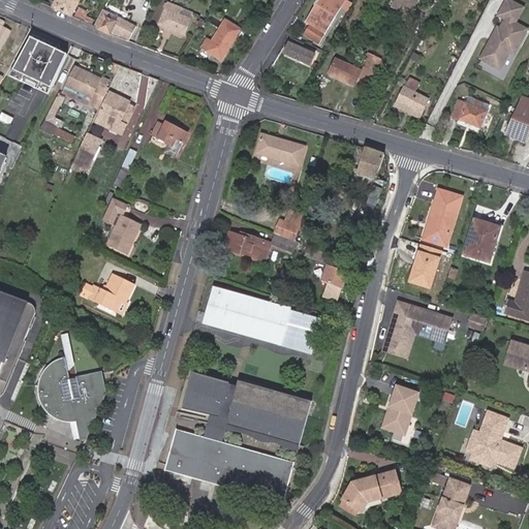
[(53,0),(50,9),(68,18),(76,0),(53,0)]
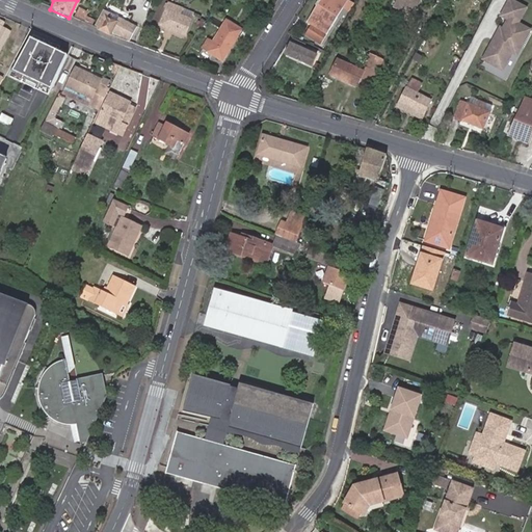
[(318,24),(328,29),(335,19),(331,17),(342,0),(319,0),(318,0),(316,0),(313,5),(315,6),(304,23),(315,29),(318,24)]
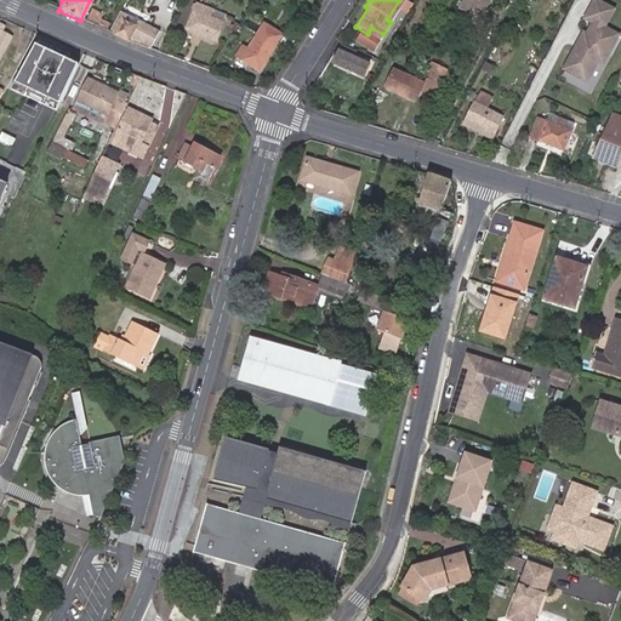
[(399,0),(387,20),(391,22),(404,1),(402,0),(399,0)]
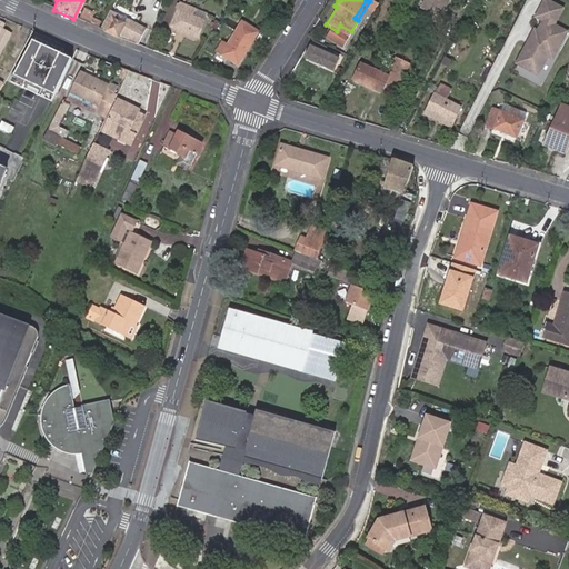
[(432,13),(436,16),(445,0),(419,0),(417,6),(420,7),(432,13)]
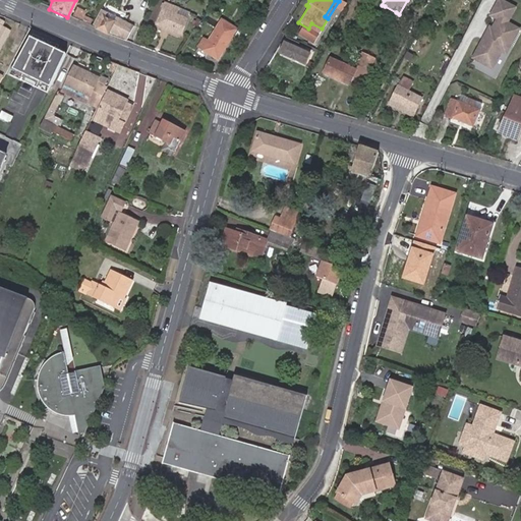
[(518,9),(501,0),(499,0),(489,18),(497,21),(493,27),(490,26),(473,60),(493,70),(502,54),(508,57),(520,32),(520,29),(510,23),(518,9)]
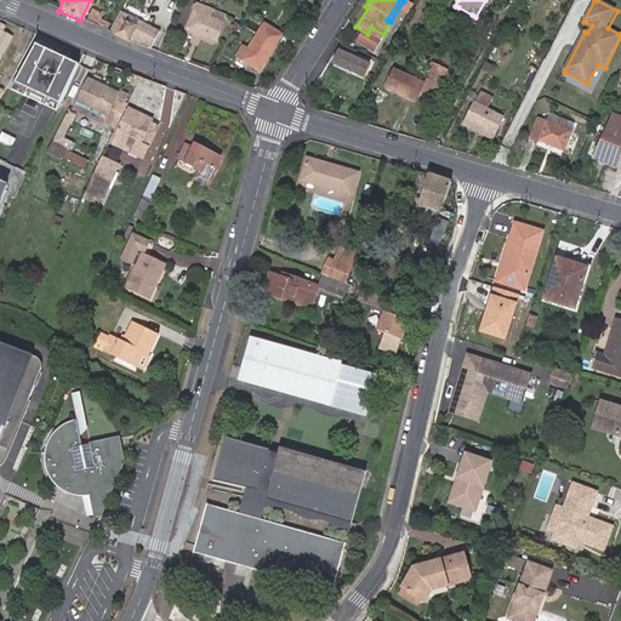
[(183,30),(214,43),(221,26),(209,20),(203,17),(205,9),(194,4),(183,30)]
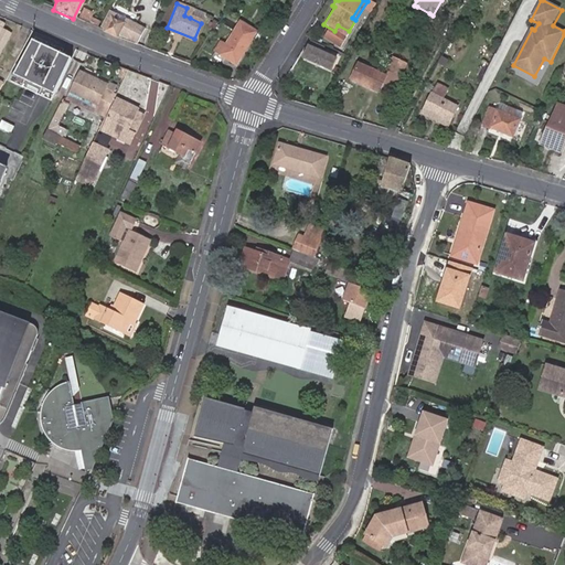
[(429,13),(417,7),(414,12),(426,19),(429,13)]
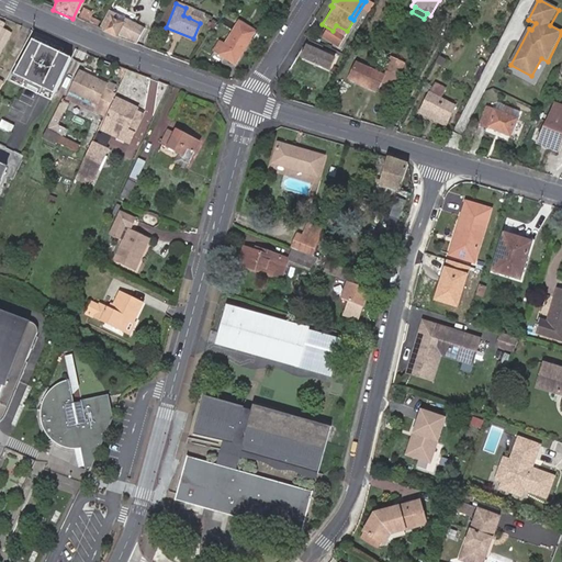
[(189,18),(200,23),(203,15),(191,11),(189,18)]
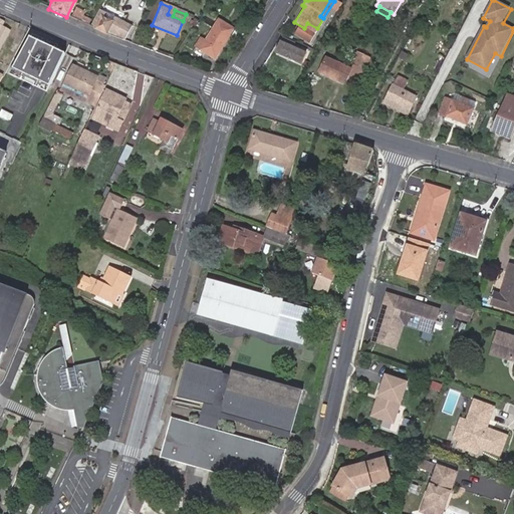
[(92,29),(104,34),(106,30),(115,35),(122,38),(129,26),(121,22),(122,21),(101,12),(92,29)]
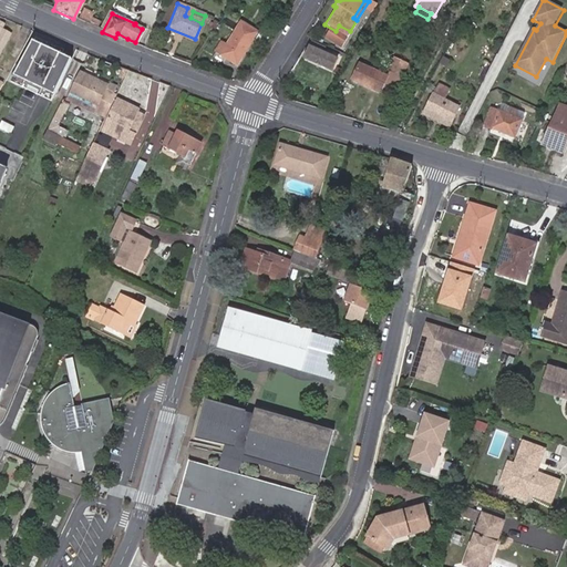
[(239,23),(225,45),(218,54),(235,64),(255,33),(239,23)]
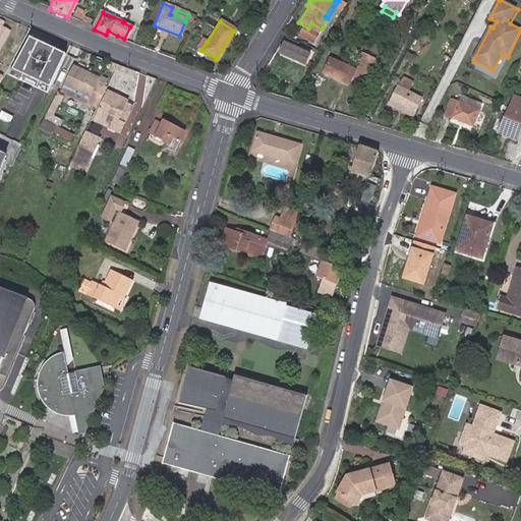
[(317,36),(322,29),(311,23),(308,29),(317,36)]
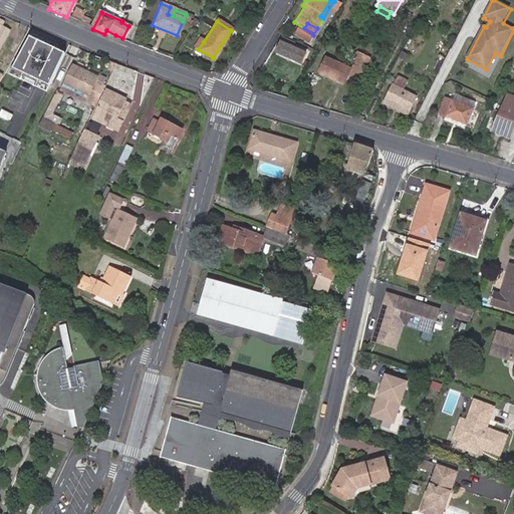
[(175,41),(177,35),(152,25),(150,31),(175,41)]
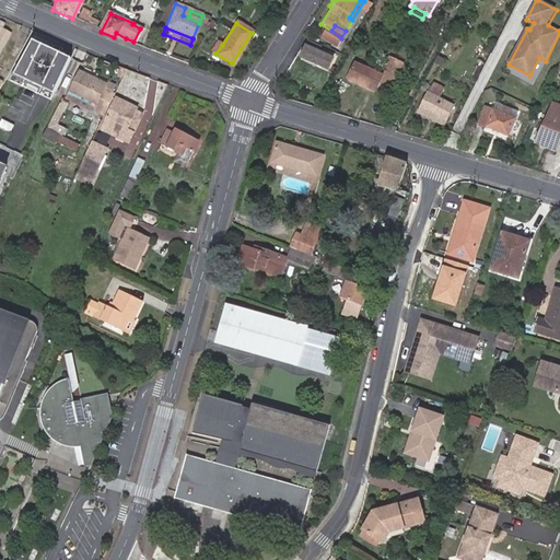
[(260,48),(266,39),(255,33),(249,42),(260,48)]
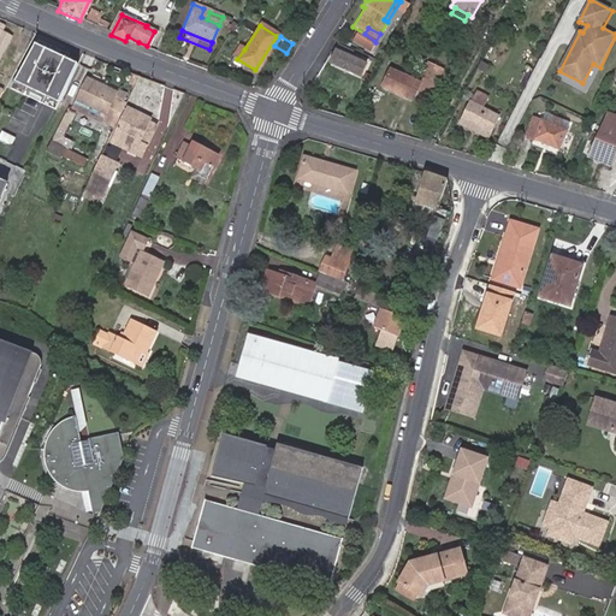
[(77,63),(34,43),(13,88),(57,107),(77,63)]
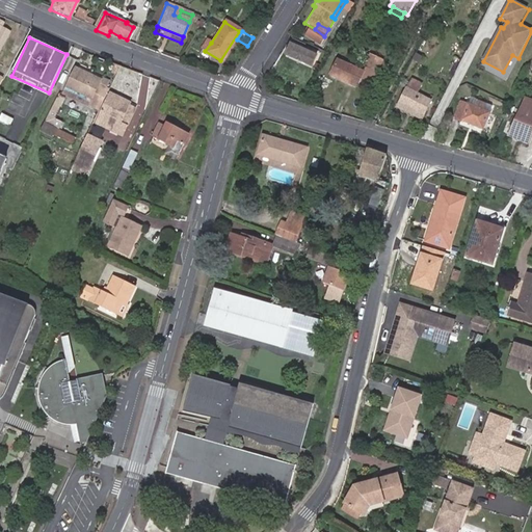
[(211,43),(206,38),(200,49),(205,51),(211,43)]
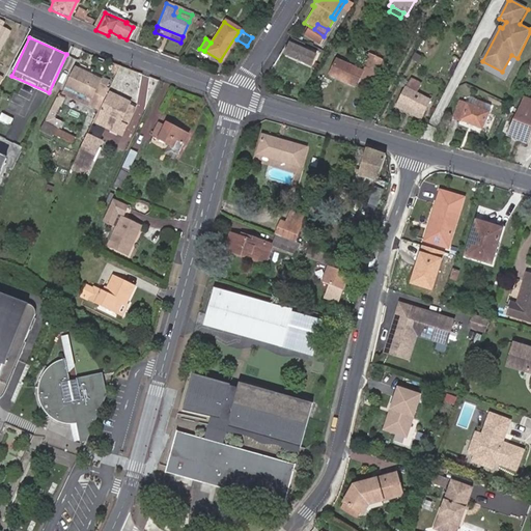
[(282,54),(307,66),(312,57),(288,45),(282,54)]
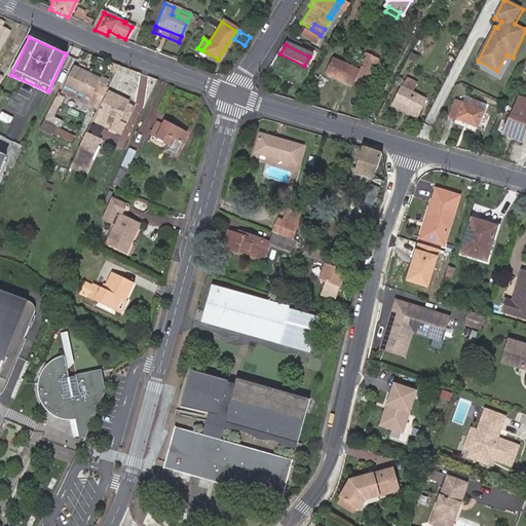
[(374,58),(365,52),(362,58),(372,64),(374,58)]
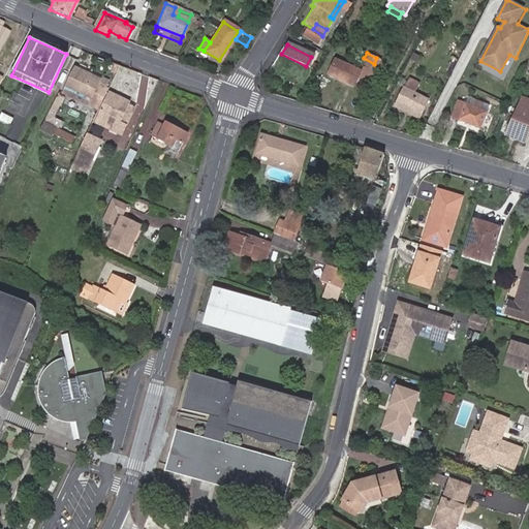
[(361,88),(374,64),(364,58),(356,71),(334,59),(328,70),(361,88)]
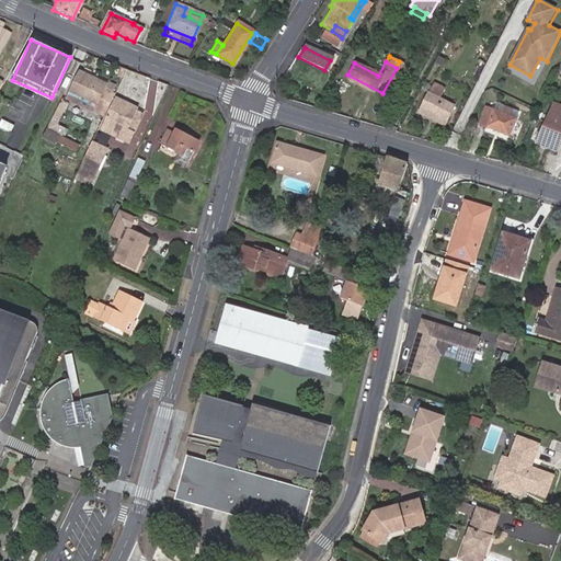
[(78,71),(68,92),(95,106),(93,110),(104,115),(114,95),(103,91),(106,86),(78,71)]
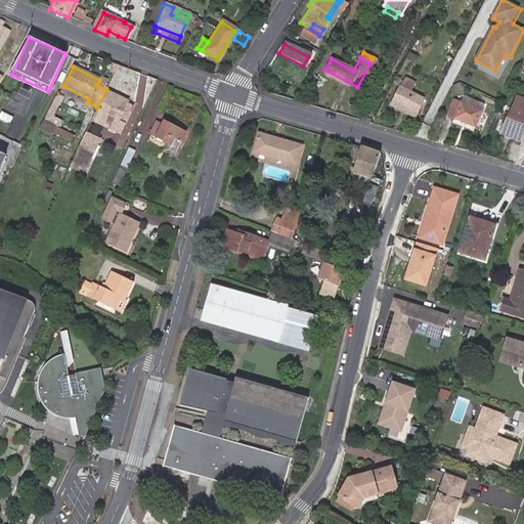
[(406,77),(401,86),(410,91),(416,82),(406,77)]
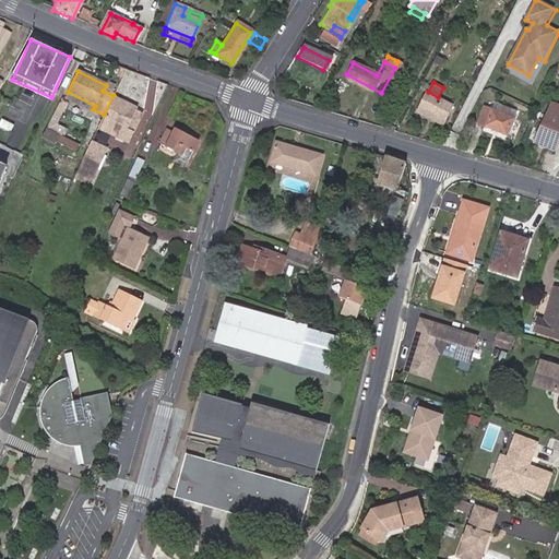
[(438,97),(428,92),(416,114),(441,127),(452,105),(438,97)]
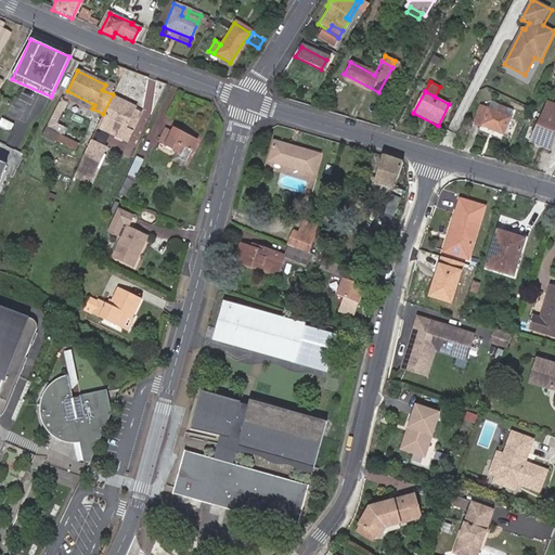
[(125,128),(133,110),(113,100),(99,128),(127,142),(132,132),(125,128)]
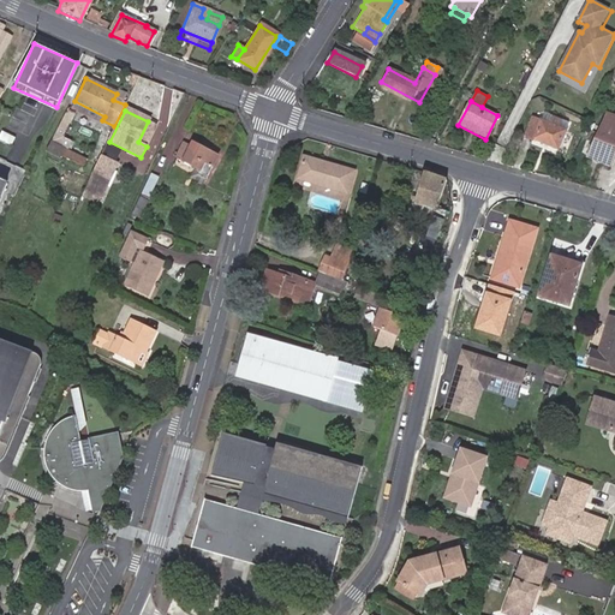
[(559,148),(566,129),(560,126),(563,118),(551,114),(548,121),(542,119),(532,115),(524,137),(533,141),(535,138),(559,148)]
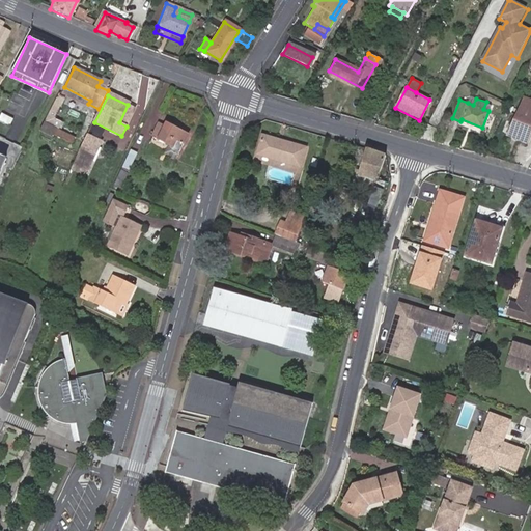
[(530,111),(530,103),(523,100),(520,106),(530,111)]
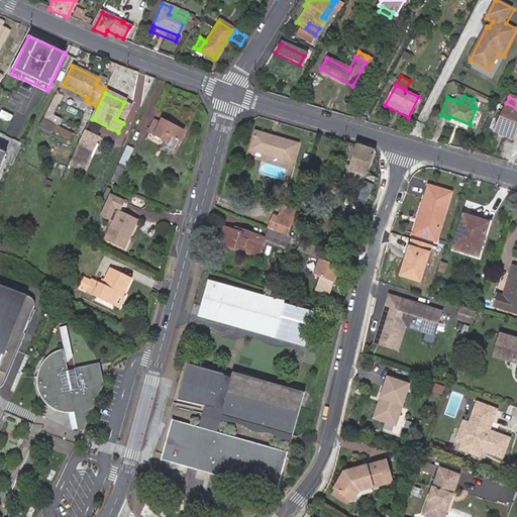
[(131,106),(124,102),(116,119),(123,123),(131,106)]
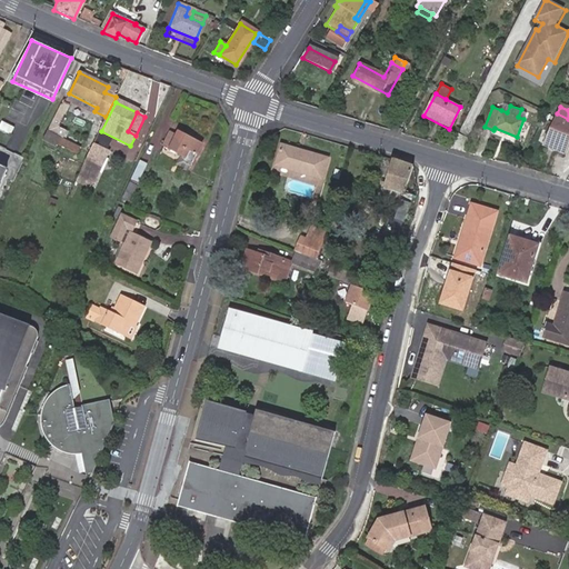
[(562,153),(568,140),(568,119),(557,113),(542,145),(562,153)]
